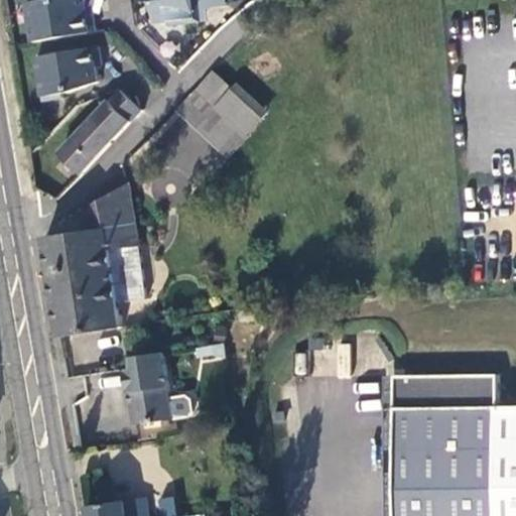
[(52,0),(23,5),(29,45),(92,34),(89,15),(83,16),(80,0),(52,0)]
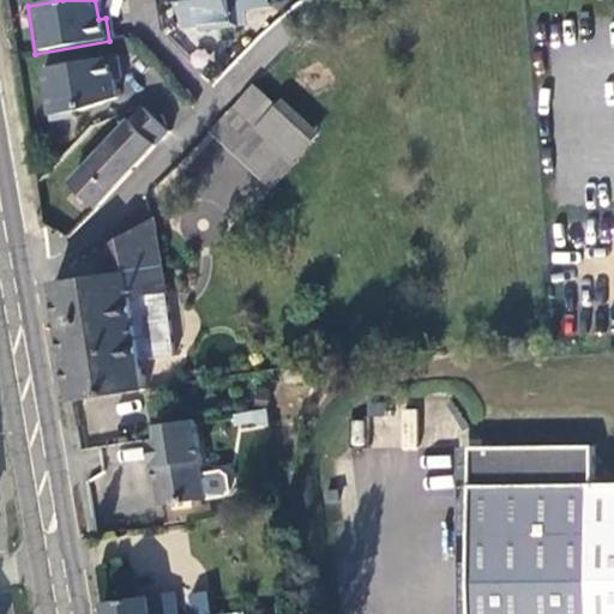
[(174,0),(174,5),(178,4),(181,30),(197,28),(198,34),(236,29),(234,13),(232,0),(174,0)]
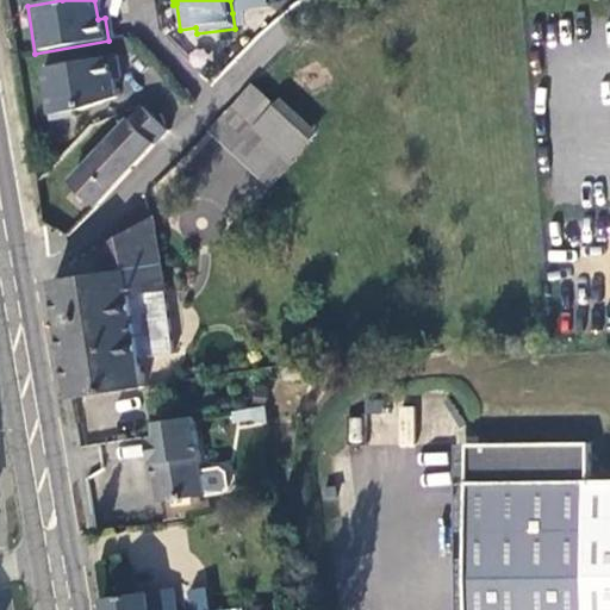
[(263,0),(230,0),(232,13),(265,8),(263,0)]
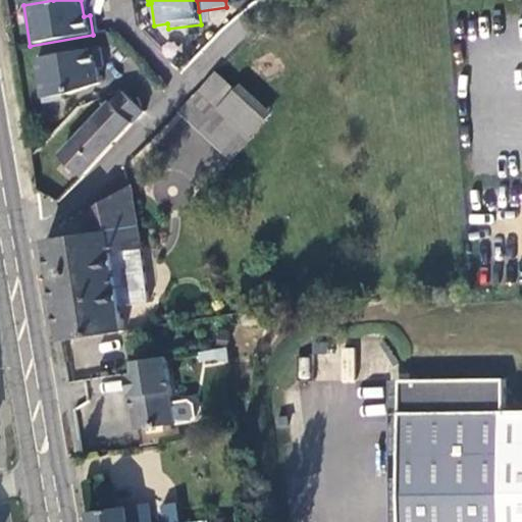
[(95,49),(33,60),(40,105),(60,102),(59,97),(68,95),(95,85),(93,69),(98,68),(95,49)]
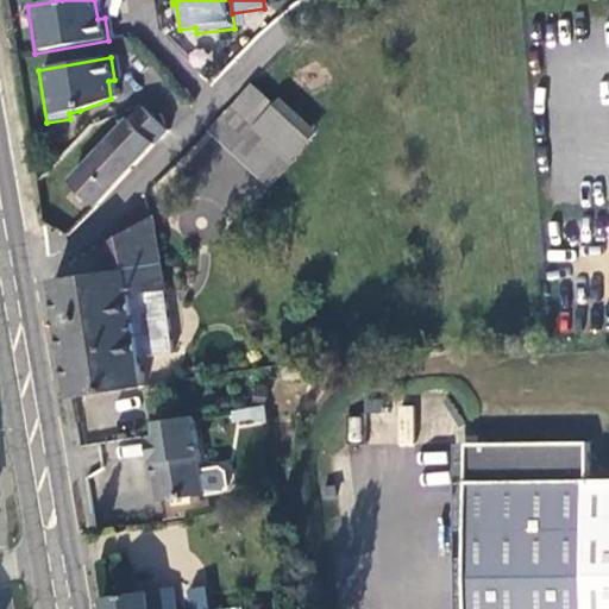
[(245,90),(203,135),(252,184),(272,164),(249,136),(269,115),(245,90)]
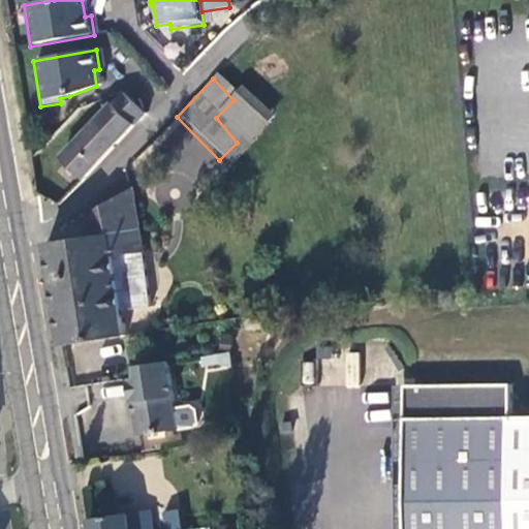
[(237,143),(219,160),(225,168),(269,125),(240,94),(234,100),(216,118),(237,143)]
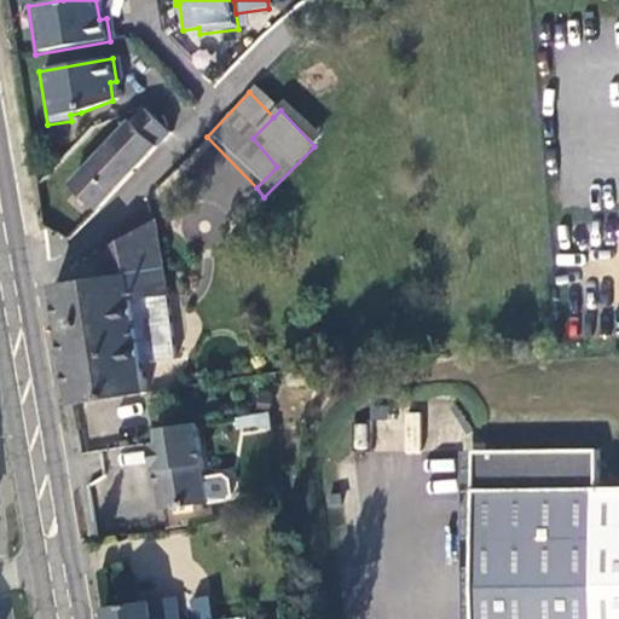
[(115,143),(140,166),(167,136),(145,115),(115,143)]
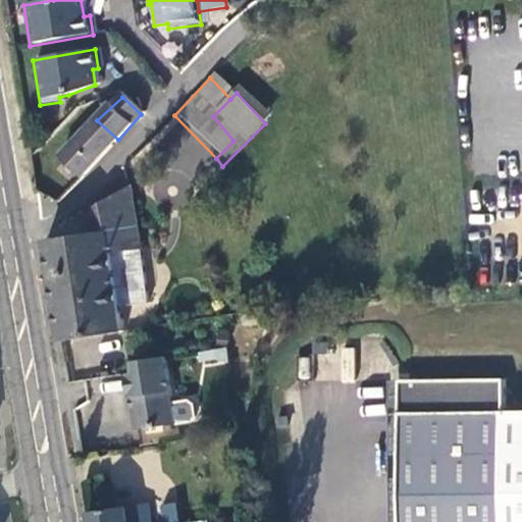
[(60,155),(82,177),(118,140),(97,120),(60,155)]
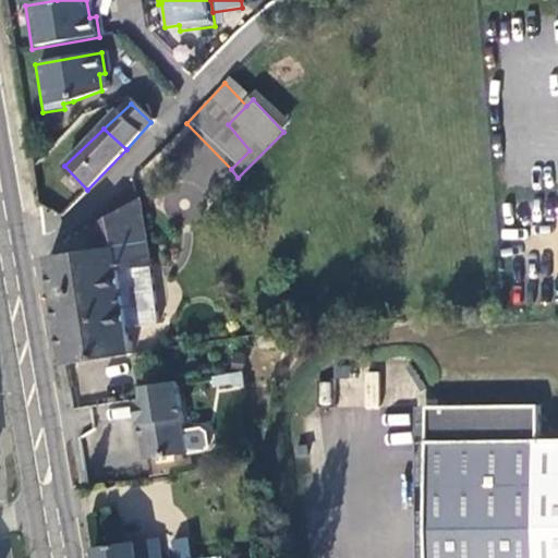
[(190,160),(185,183),(208,187),(213,164),(190,160)]
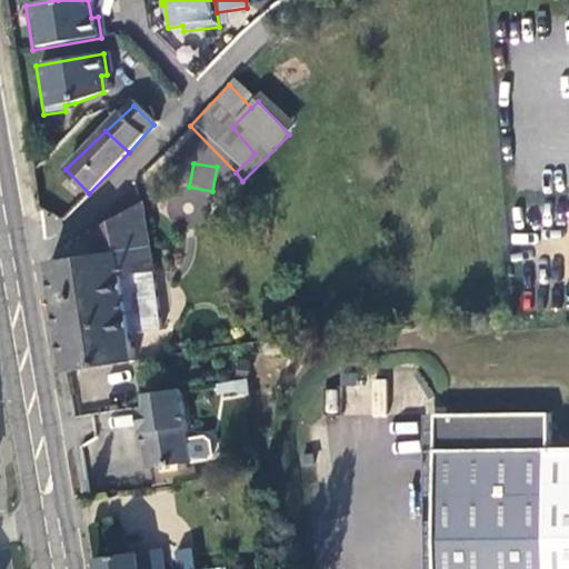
[(49,265),(67,373),(136,365),(130,337),(161,335),(140,209),(112,226),(90,238),(91,259),(49,265)]
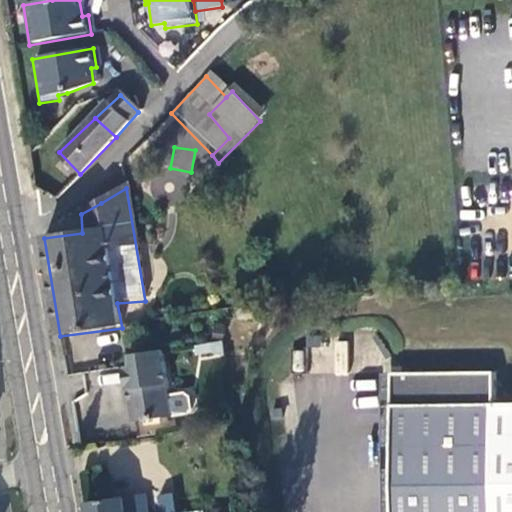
[(221,340),(193,344),(195,357),(223,353),(221,340)]
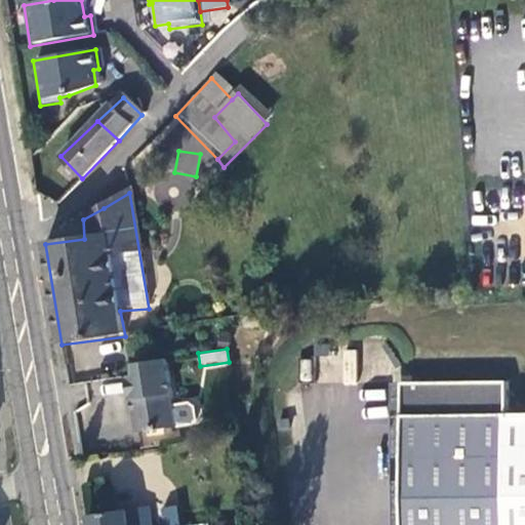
[(167,364),(135,368),(134,380),(129,381),(132,405),(136,404),(137,415),(133,416),(136,438),(177,432),(167,364)]
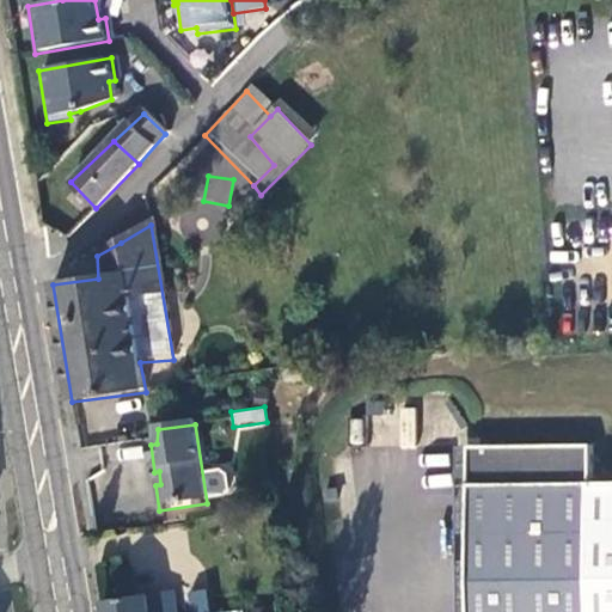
[(484,447),(464,447),(465,515),(467,611),(611,611),(611,481),(587,482),(586,444),(484,447)]
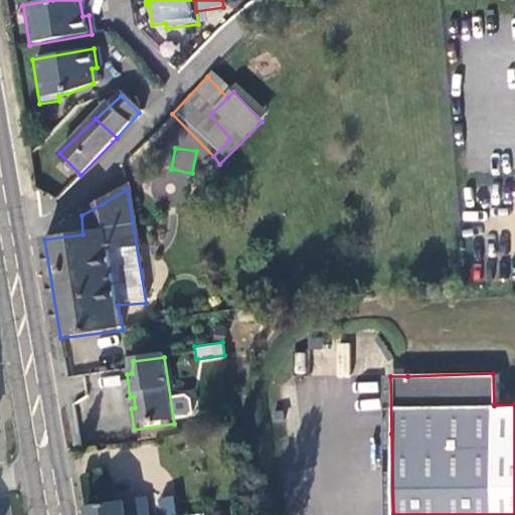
[(144,514),(142,502),(88,510),(89,514),(144,514)]
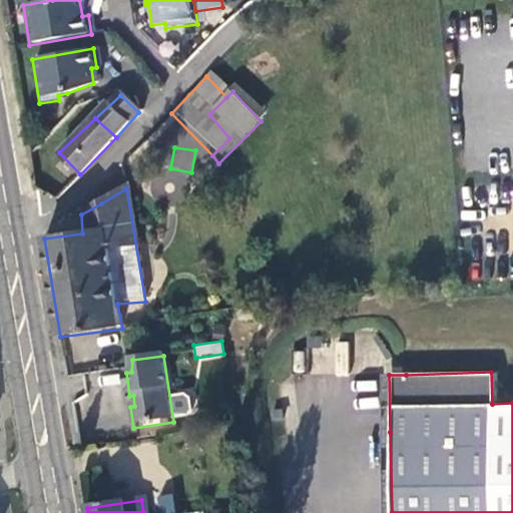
All buildings are outlined.
